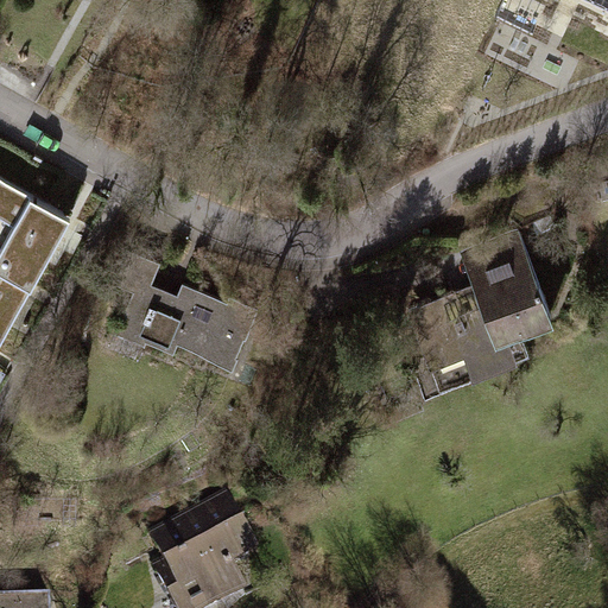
[(0,247),(0,258),(36,278),(74,209),(0,168),(0,207),(17,216),(0,247)]
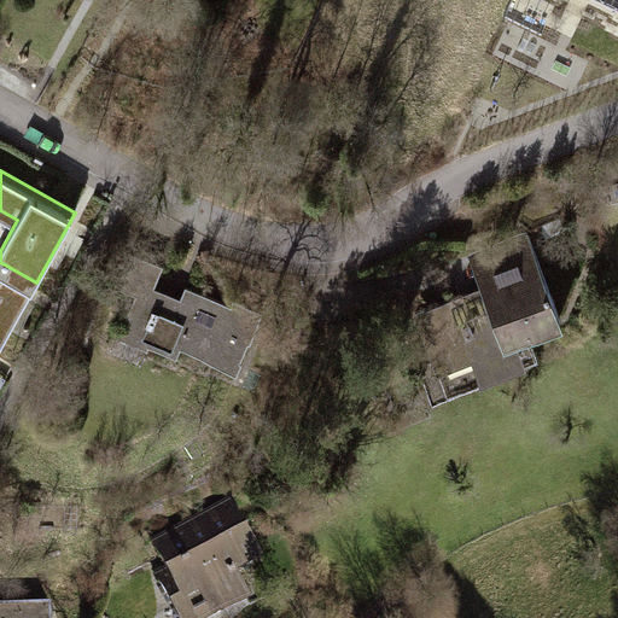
[(529,231),(468,256),(482,289),(507,347),(531,336),(566,321),(529,231)]
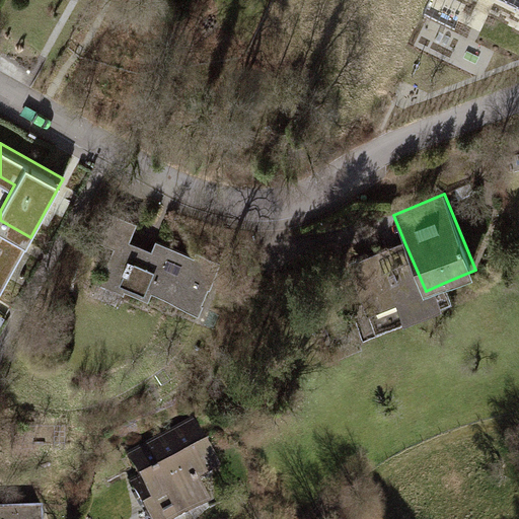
[(154,296),(200,317),(224,263),(200,251),(196,262),(156,243),(152,253),(130,243),(138,225),(119,216),(105,245),(116,250),(99,286),(124,297),(127,292),(150,303),(154,296)]
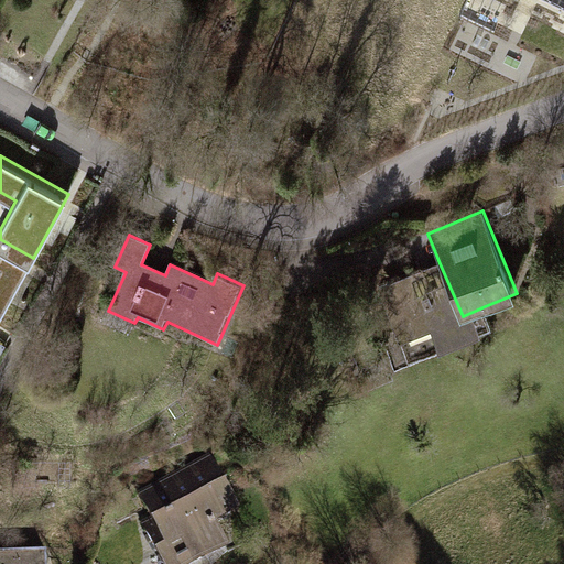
[(0,318),(33,258),(0,239),(0,318)]
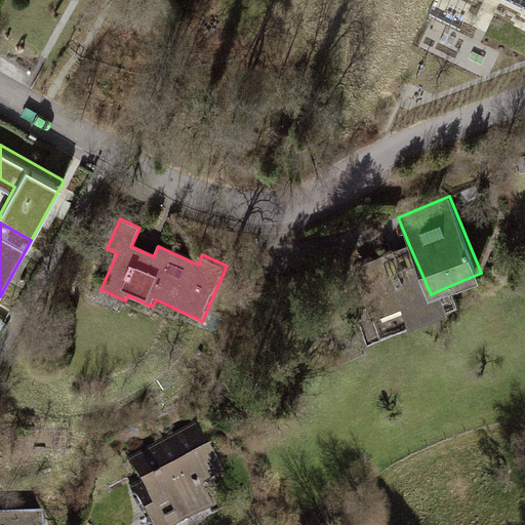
[(431,294),(409,245),(307,289),(333,352),(363,338),(366,346),(460,306),(451,285),(431,294)]
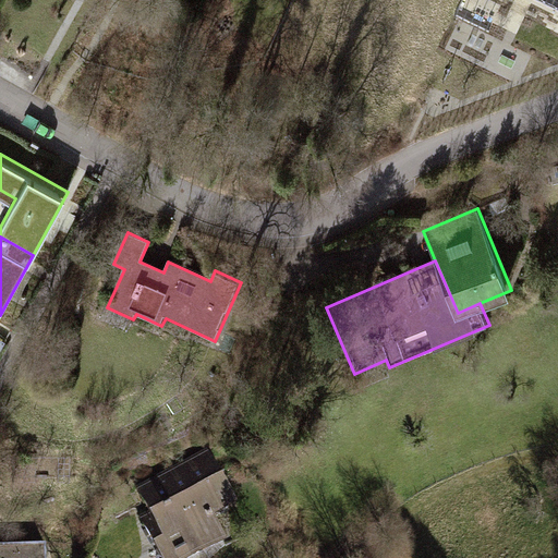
[(240,512),(208,453),(145,488),(147,493),(140,497),(150,517),(144,520),(165,557),(197,557),(228,542),(218,523),(240,512)]
